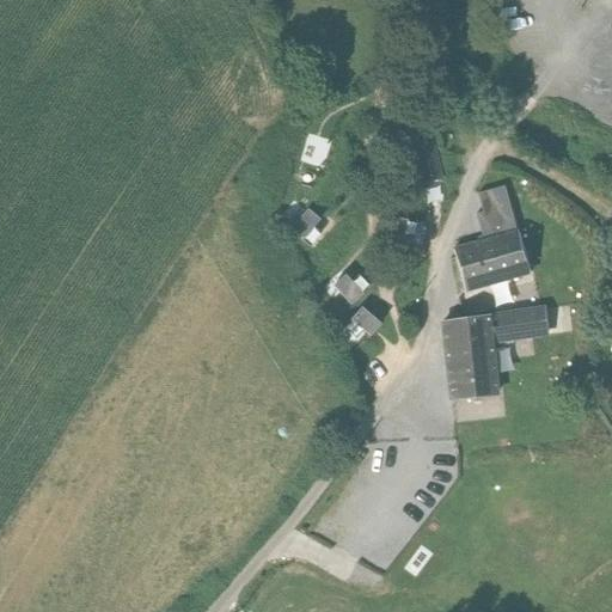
[(487,240),(519,231),(508,191),(485,197),(489,212),(479,214),(487,240)]
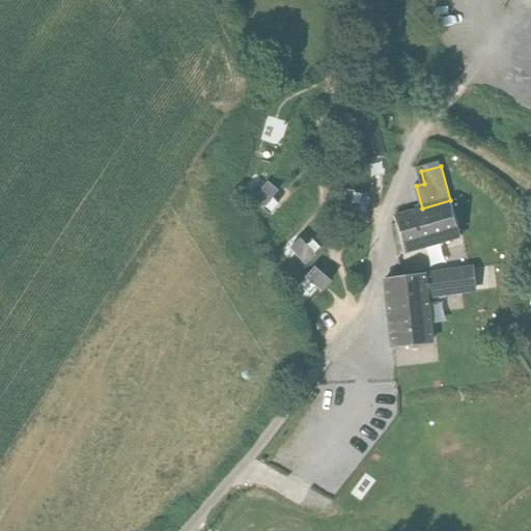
[(264,185),(250,200),(267,216),(276,205),(269,199),(274,193),(264,185)]
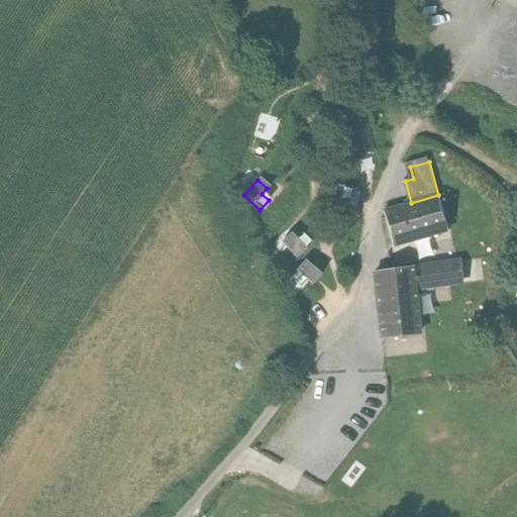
[(350,189),(329,185),(325,206),(339,209),(340,202),(347,204),(350,189)]
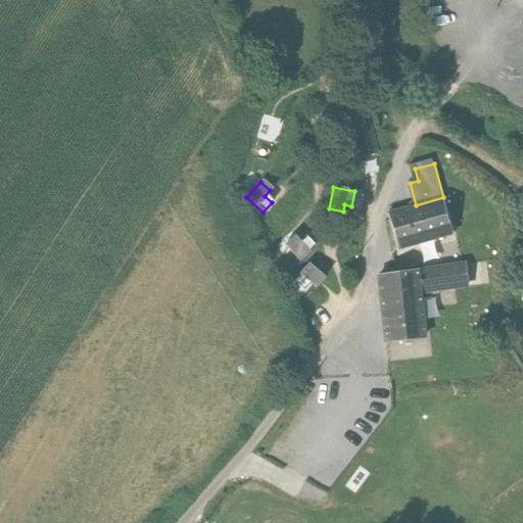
[(389,211),(399,250),(454,236),(443,197),(416,205),(389,211)]
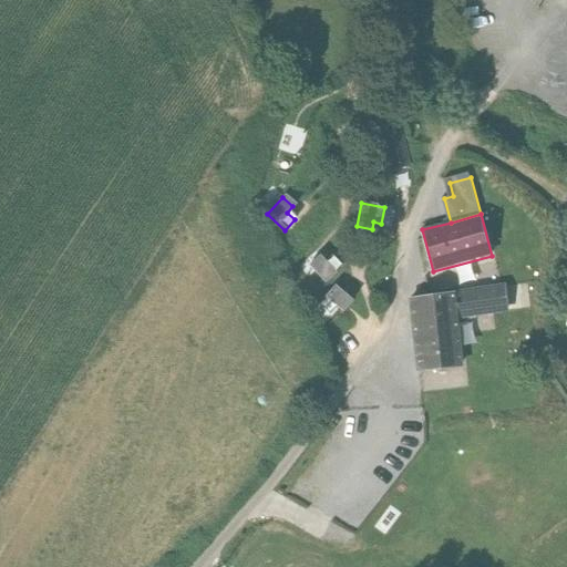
[(318,257),(308,268),(323,284),(340,266),(331,257),(325,264),(318,257)]
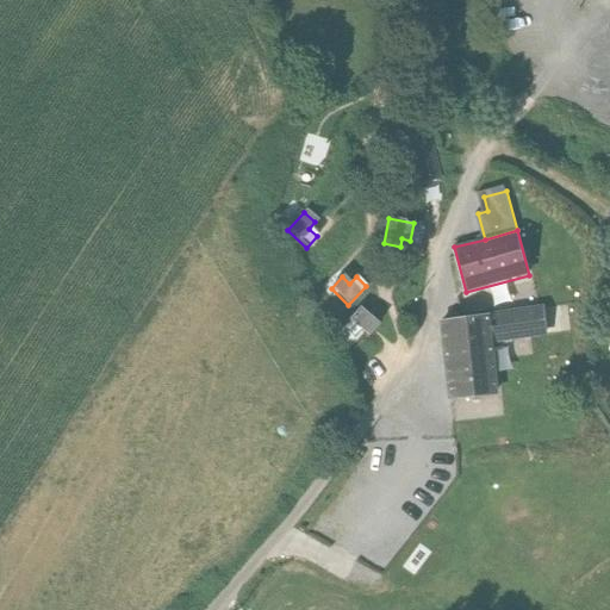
[(543,306),(439,319),(443,355),(449,399),(496,393),(490,343),(547,336),(543,306)]
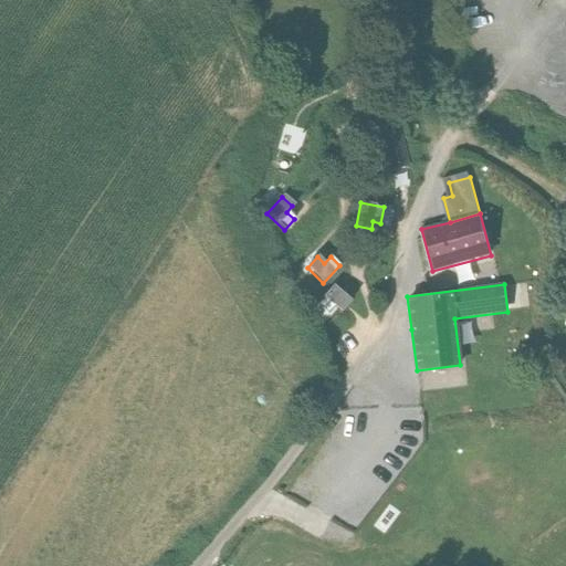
[(333,286),(318,304),(328,314),(334,307),(341,313),(350,301),(333,286)]
